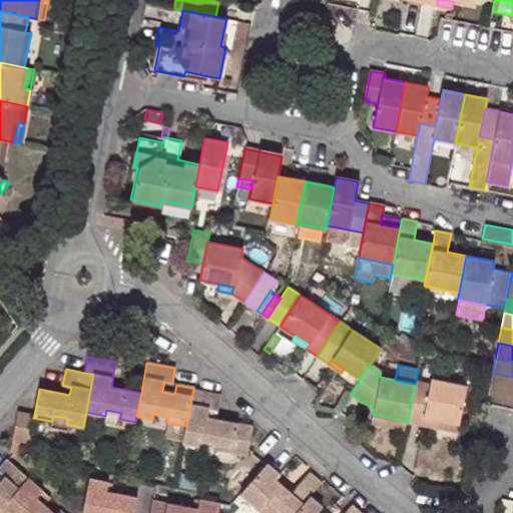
[(489,388),(512,392),(512,377),(492,373),(489,388)]
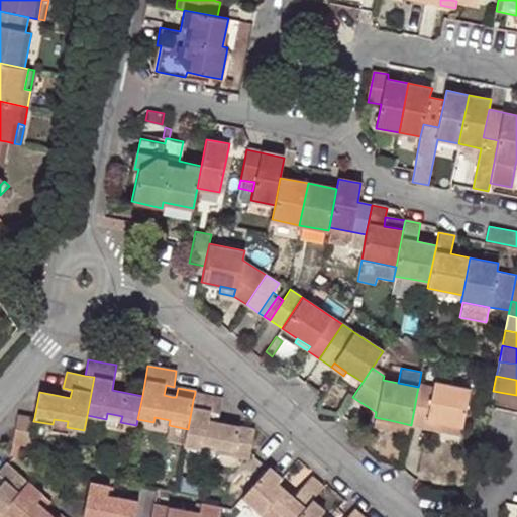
[(432,387),(419,384),(418,387),(411,425),(425,427),(426,420),(461,427),(470,390),(433,382),(432,387)]
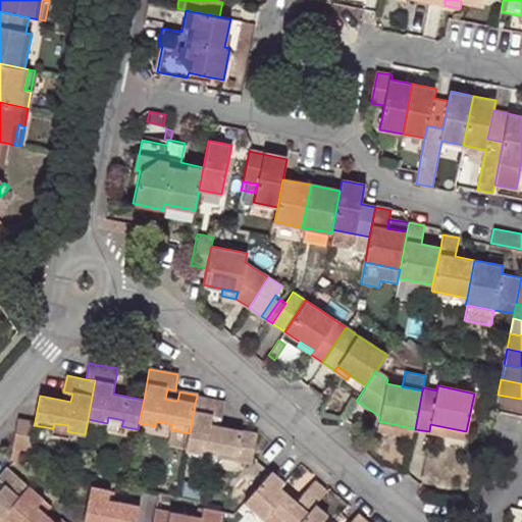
[(173,401),(175,390),(167,388),(165,399),(173,401)]
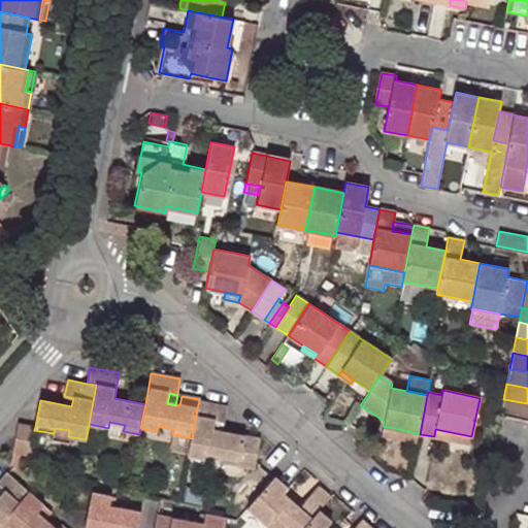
[(527,403),(503,399),(500,415),(527,420),(527,403)]
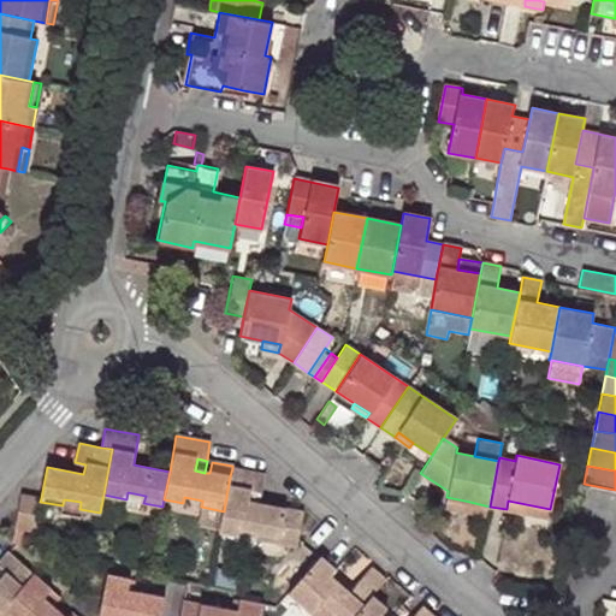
[(232,468),(230,477),(224,511),(219,532),(238,535),(240,529),(258,532),(256,539),(296,546),(303,513),(259,504),(249,502),(250,492),(261,493),(265,474),(232,468)]
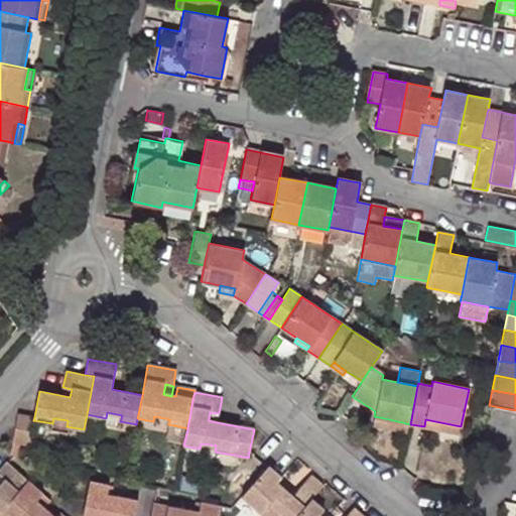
[(107,412),(106,418),(105,425),(119,427),(120,421),(122,415),(107,412)]
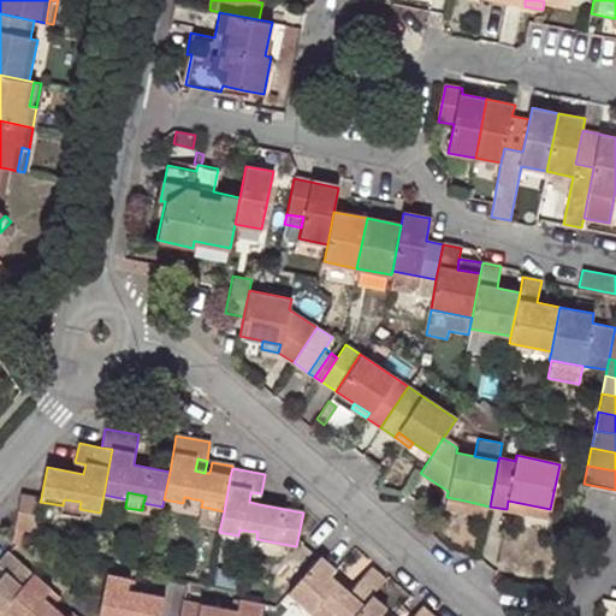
[(259,504),(261,493),(250,492),(249,502),(259,504)]
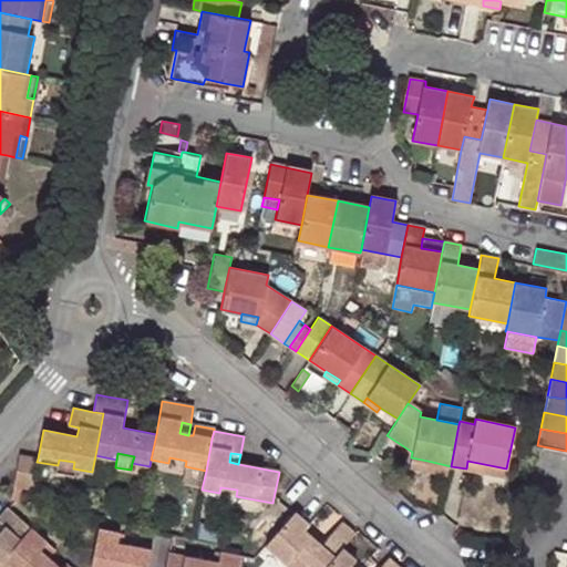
[(29,503),(31,490),(37,462),(38,459),(20,455),(14,486),(11,500),(29,503)]
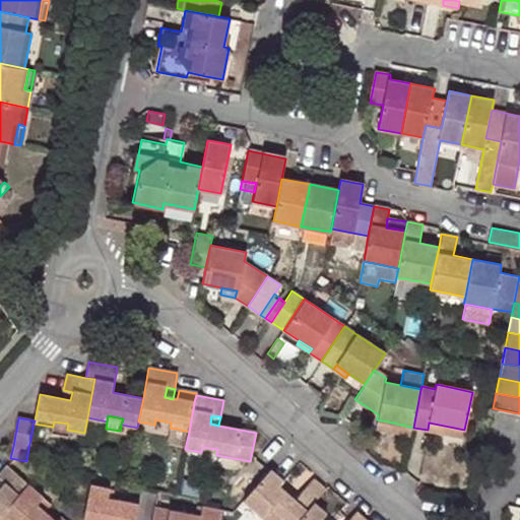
[(155,419),(154,425),(153,432),(169,434),(170,428),(171,423),(155,419)]
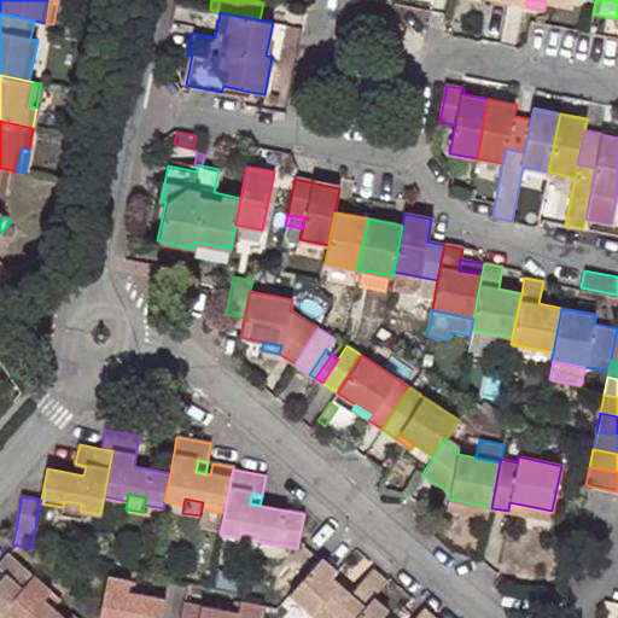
[(466,502),(448,499),(447,508),(465,512),(466,502)]
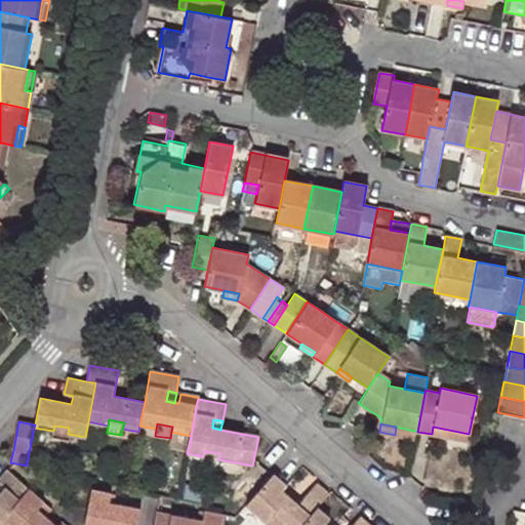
[(54,426),(53,431),(52,438),(67,441),(68,434),(69,428),(54,426)]
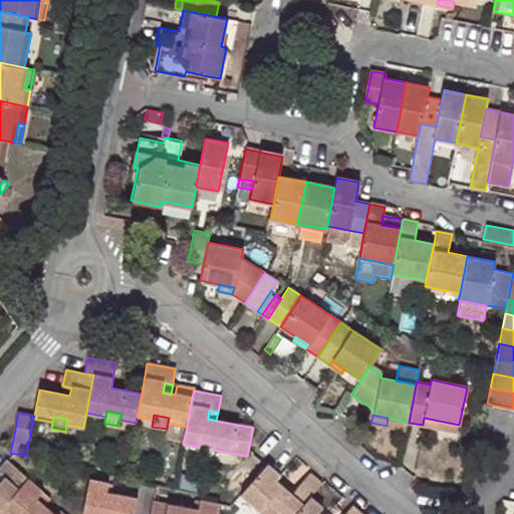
[(458,432),(459,425),(424,418),(423,425),(458,432)]
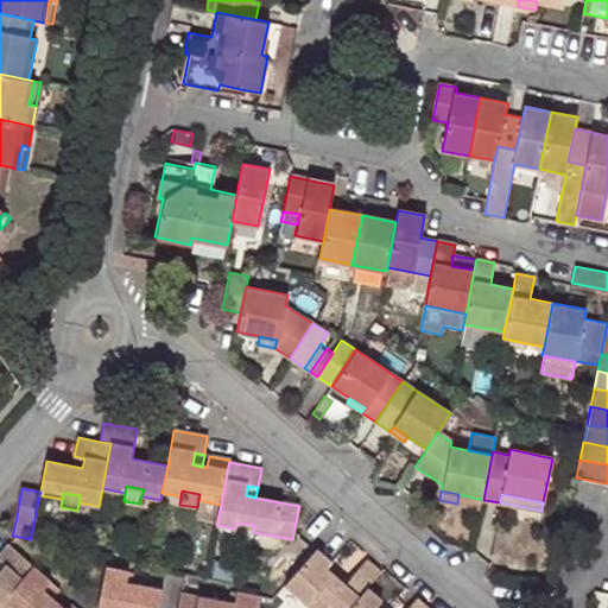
[(236,523),(235,529),(234,537),(252,540),(253,532),(254,525),(236,523)]
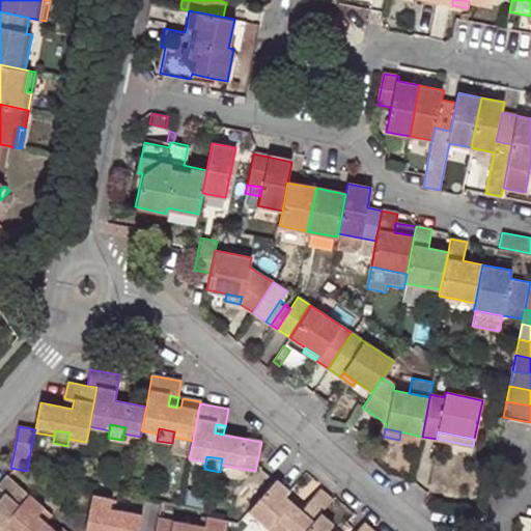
[(15,480),(5,478),(0,484),(0,490),(3,494),(0,497),(0,527),(4,524),(29,495),(15,480)]
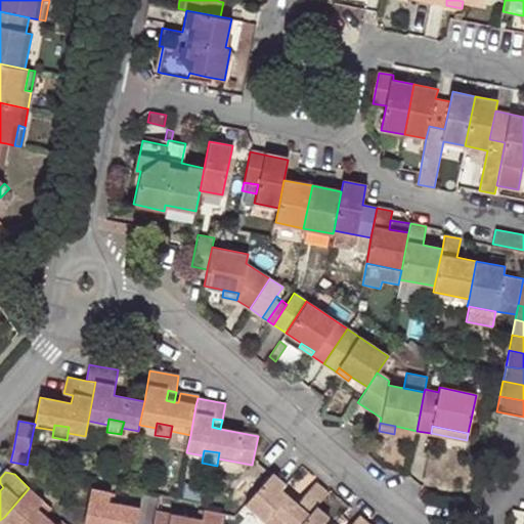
[(285,522),(281,523),(300,523),(316,506),(328,493),(315,482),(297,504),(279,489),(285,484),(271,474),(267,478),(246,504),(265,521),(273,512),(285,522)]
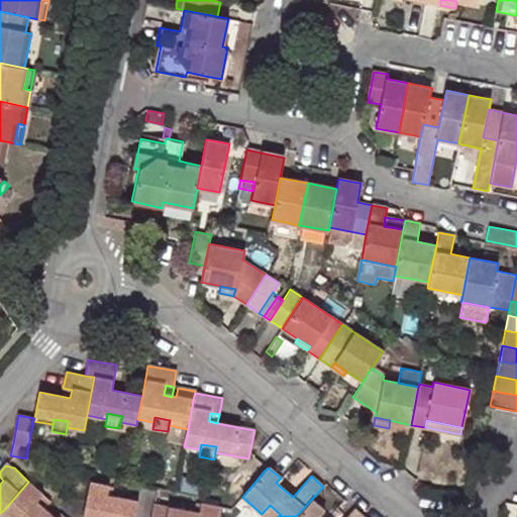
[(43,495),(28,482),(4,510),(11,516),(18,516),(20,516),(50,516),(43,511),(35,503),(43,495)]
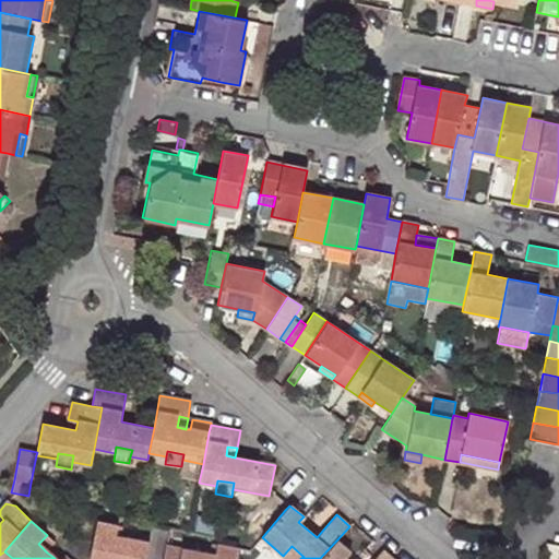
[(117,535),(118,528),(96,524),(93,540),(88,558),(145,558),(150,542),(117,535)]
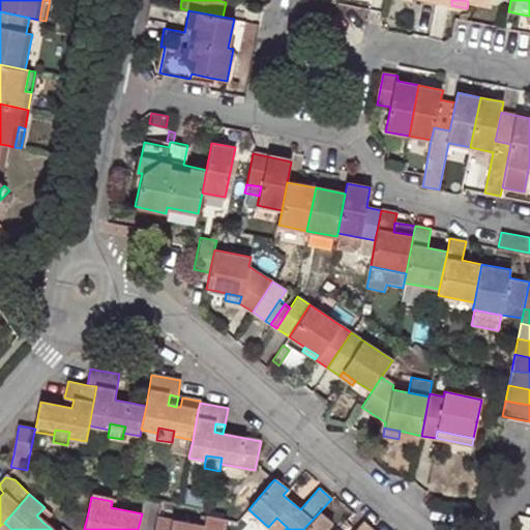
[(53,514),(45,507),(36,516),(45,524),(53,514)]
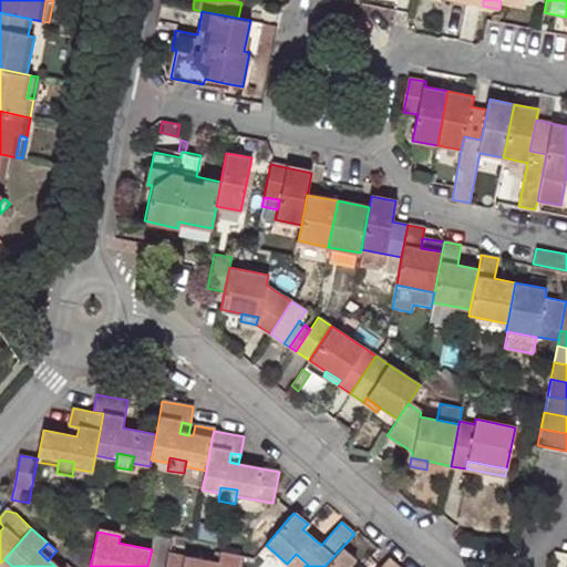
[(356,559),(342,547),(325,566),(399,566),(389,558),(381,566),(380,566),(354,566),(352,564),(356,559)]
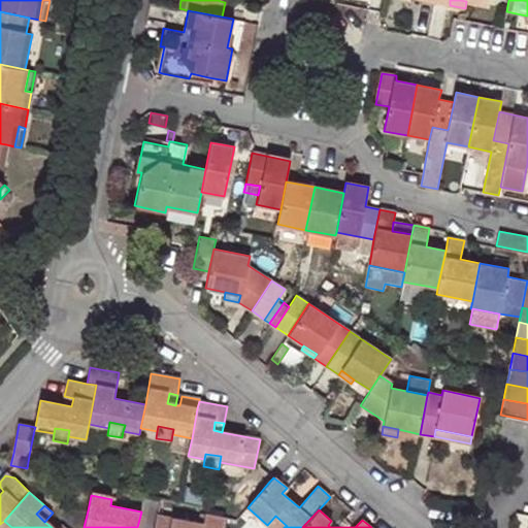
[(223,527),(224,524),(204,520),(203,524),(157,515),(154,527),(223,527)]
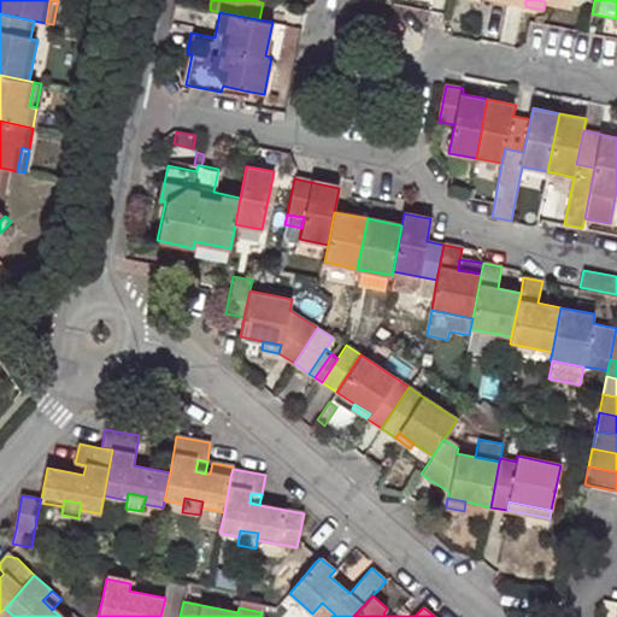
[(240,603),(239,607),(262,612),(263,606),(240,603)]
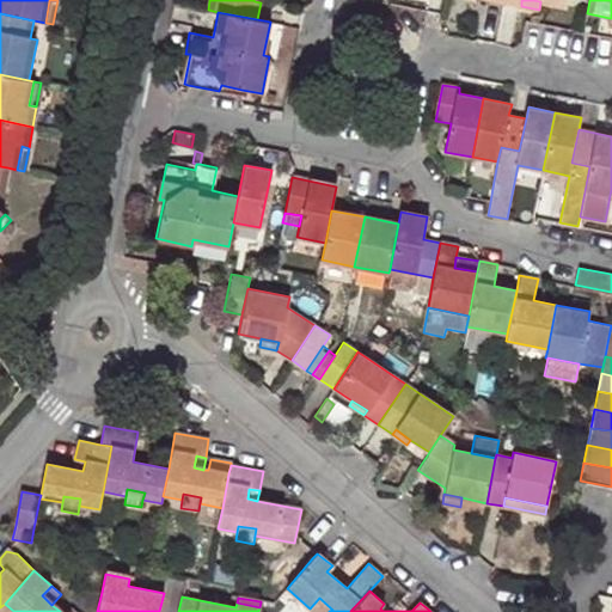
[(310,609),(313,611),(329,611),(332,610),(319,598),(310,609)]
